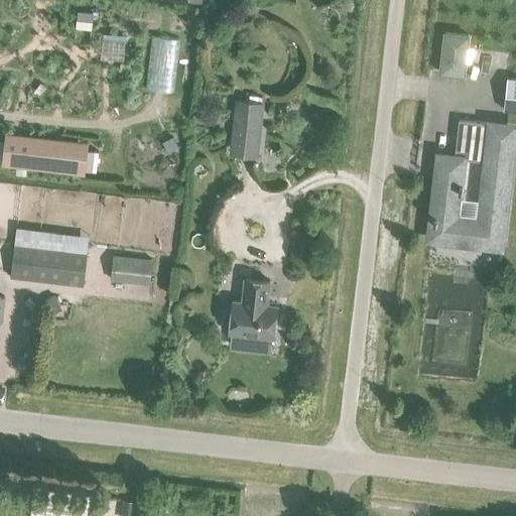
[(78,12),(77,20),(93,21),(93,13),(78,12)]
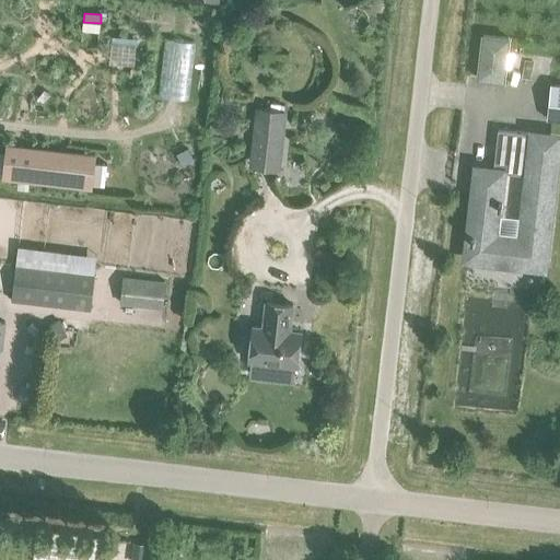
[(477,79),(503,81),(509,38),(482,35),(477,79)]
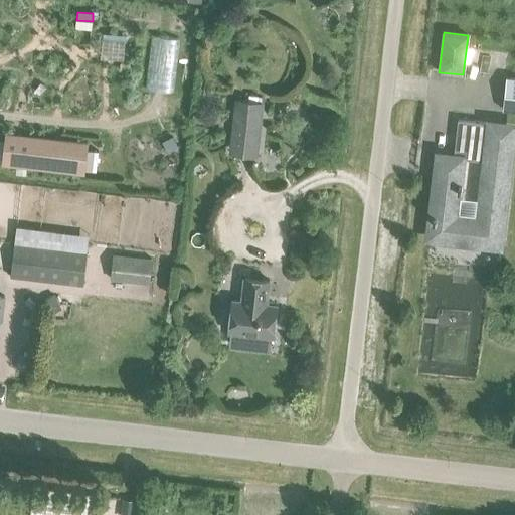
[(104,34),(101,58),(123,60),(125,36),(104,34)]
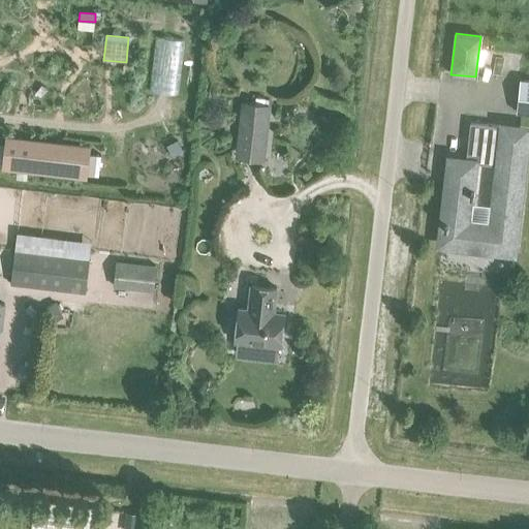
[(528,80),(521,80),(517,115),(528,116),(528,80)]
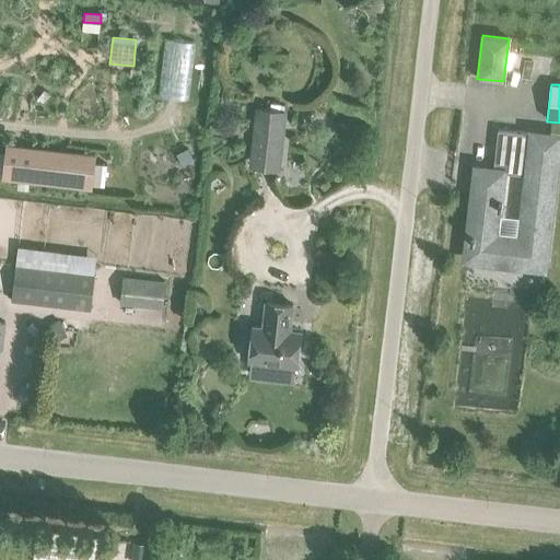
[(252,161),(278,164),(283,112),(257,108),(252,161)]
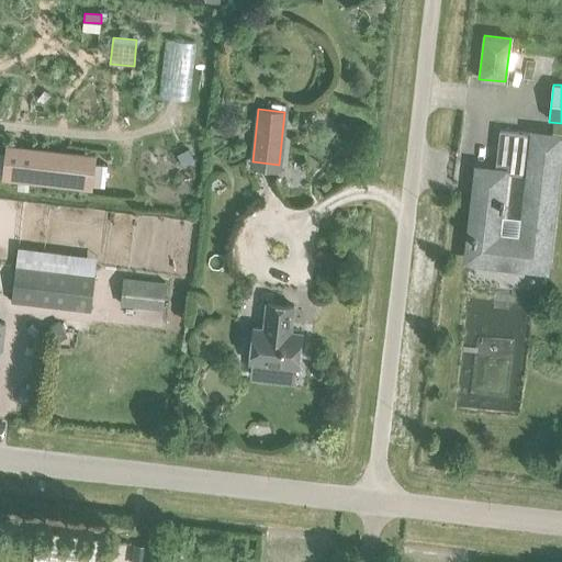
[(495,167),(495,172),(496,172),(495,183),(479,181),(470,255),(491,257),(491,261),(521,265),(523,260),(546,263),(560,145),(534,142),(535,134),(530,134),(499,130),(495,167)]
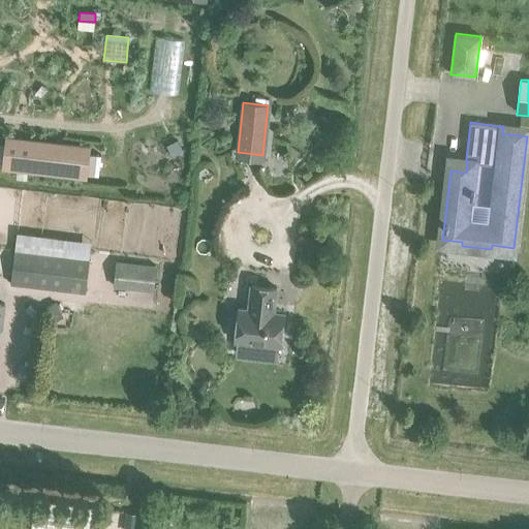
[(177,141),(166,146),(173,157),(183,152),(177,141)]
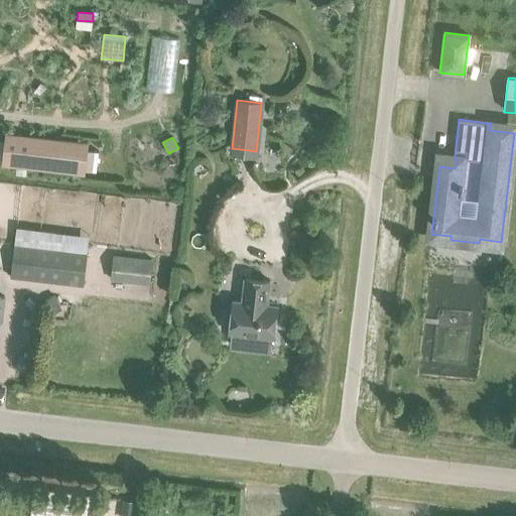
[(0,141),(0,161),(3,162),(3,164),(84,173),(84,169),(86,149),(50,145),(48,156),(28,154),(30,143),(6,140),(6,141),(6,143),(0,141)]
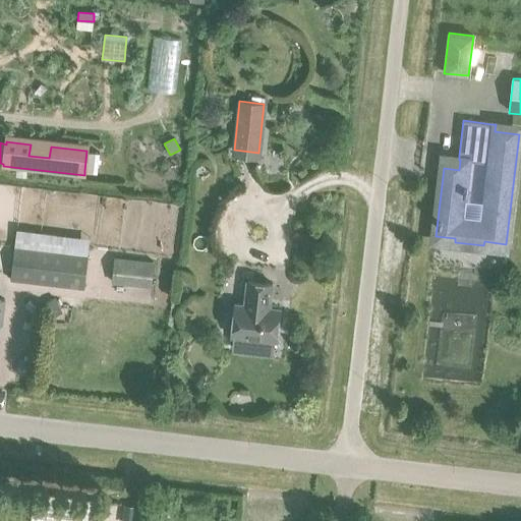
[(100,152),(87,151),(84,171),(97,173),(100,152)]
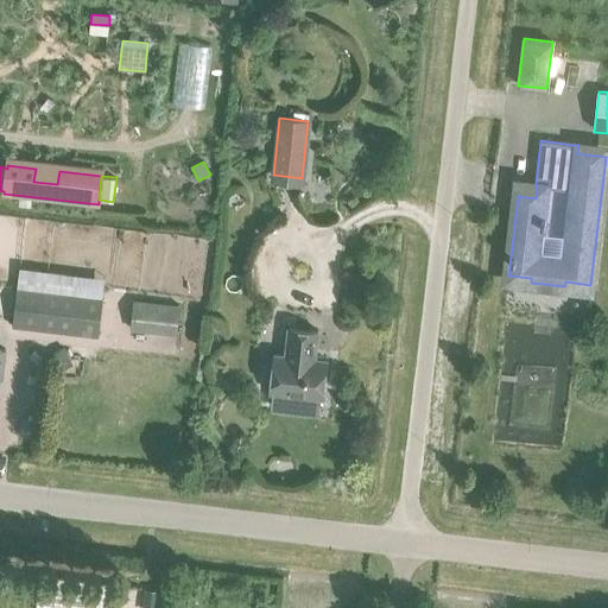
[(12,327),(97,336),(102,296),(17,286),(12,327)]
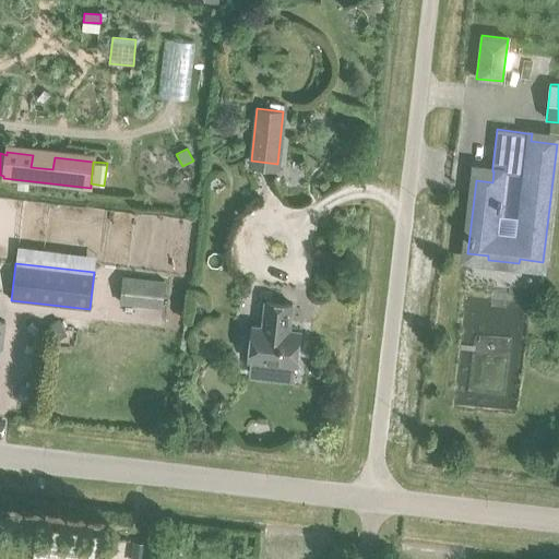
[(121,304),(161,308),(164,281),(125,276),(121,304)]
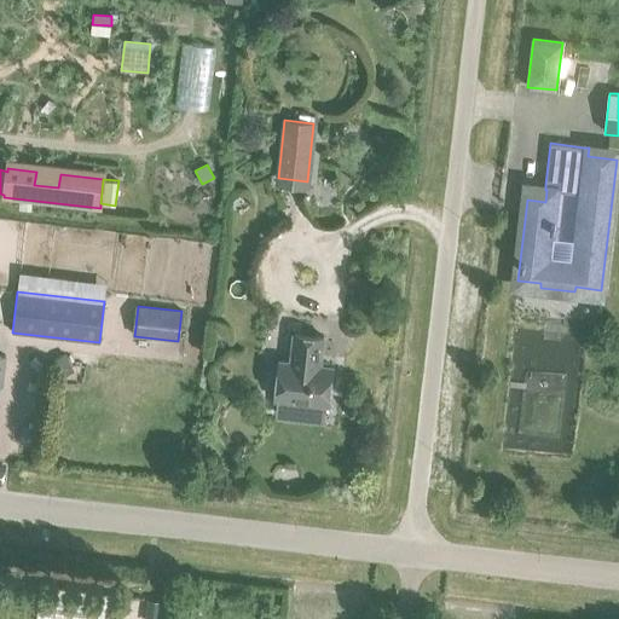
[(279,360),(275,399),(329,405),(333,366),(319,365),(324,336),(294,334),(290,362),(279,360)]
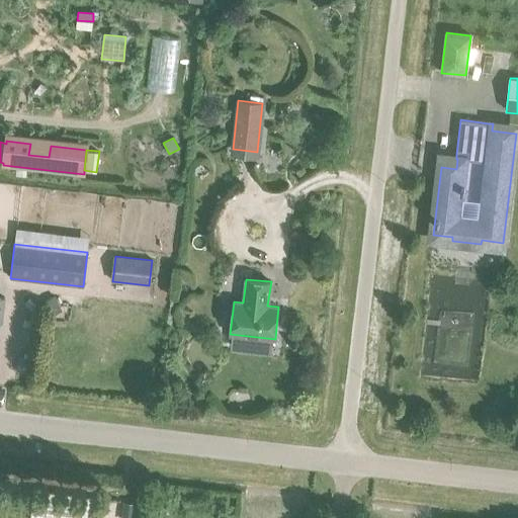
[(33,490),(29,517),(90,517),(93,498),(33,490)]
